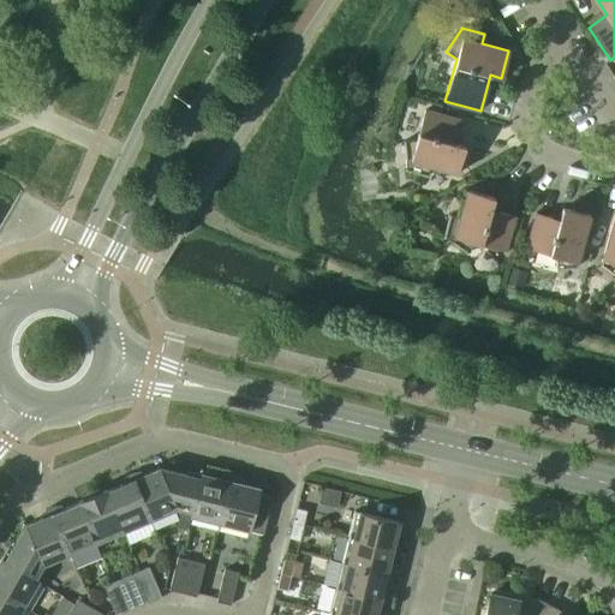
[(405,171),(427,177),(430,166),(458,174),(465,147),(453,143),(460,120),(424,111),(416,139),(404,141),(406,169),(405,168),(405,171)]
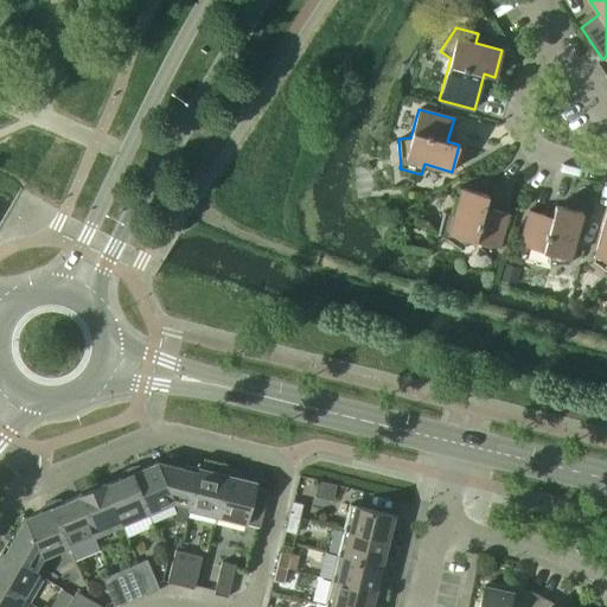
[(439,234),(461,250),(468,240),(498,248),(508,213),(484,206),(487,196),(461,187),(453,215),(443,212),(438,235),(439,235),(439,234)]
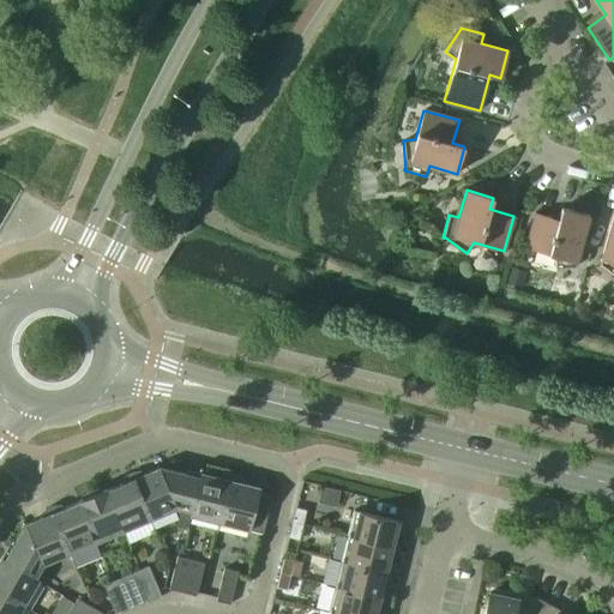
[(554,256),(555,269),(575,268),(575,266),(588,215),(561,208),(558,220),(535,212),(524,248),(554,256)]
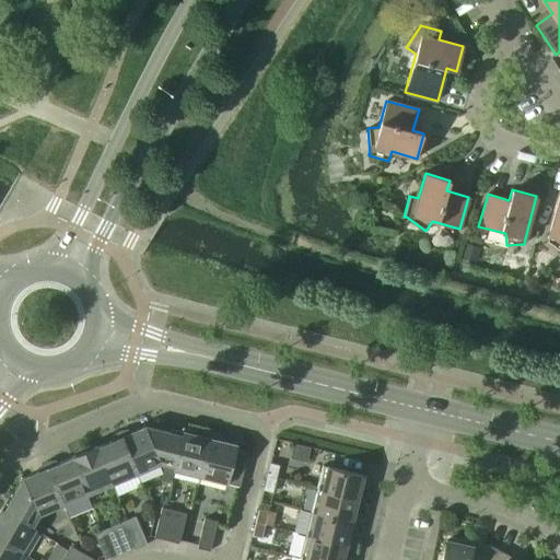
[(546,241),(559,251),(559,194),(547,240),(546,241)]
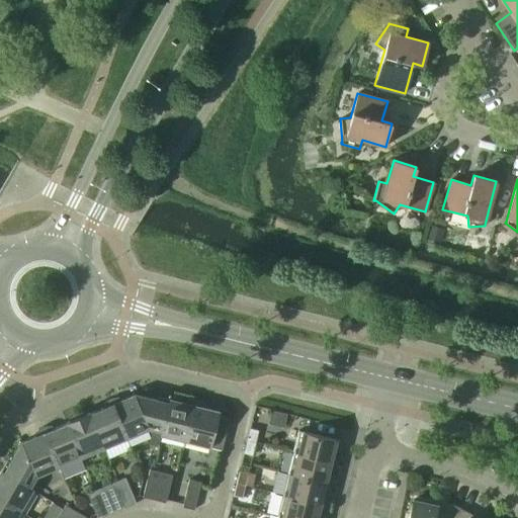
[(109,399),(125,438),(148,429),(148,428),(134,395),(116,403),(113,398),(110,399),(109,399)]
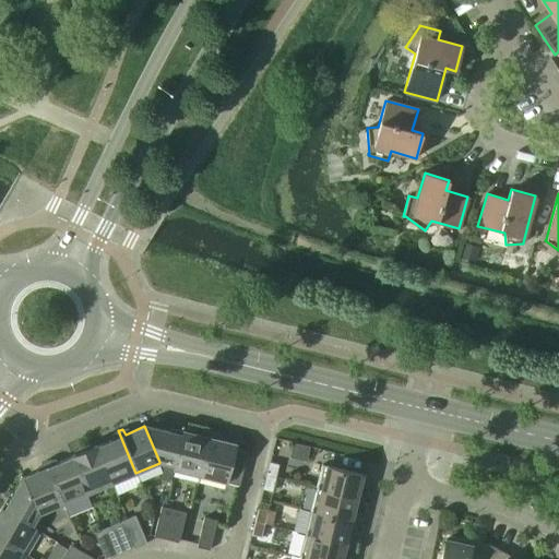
[(144,426),(159,462),(174,465),(175,466),(182,436),(181,435),(145,426),(144,426)]
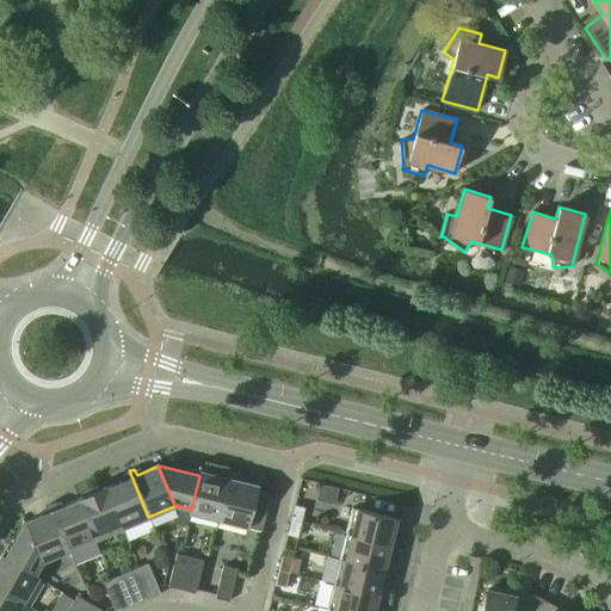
[(105,487),(122,528),(148,517),(129,470),(127,471),(124,474),(127,479),(106,488),(105,487)]
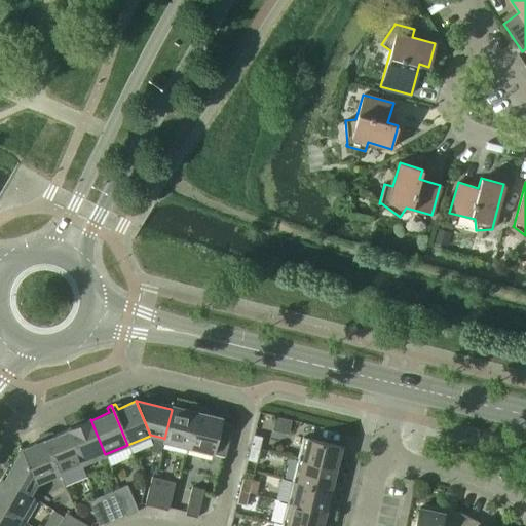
[(164,439),(163,438),(162,442),(188,448),(198,407),(193,406),(192,411),(172,406),(171,409),(172,410),(164,439)]
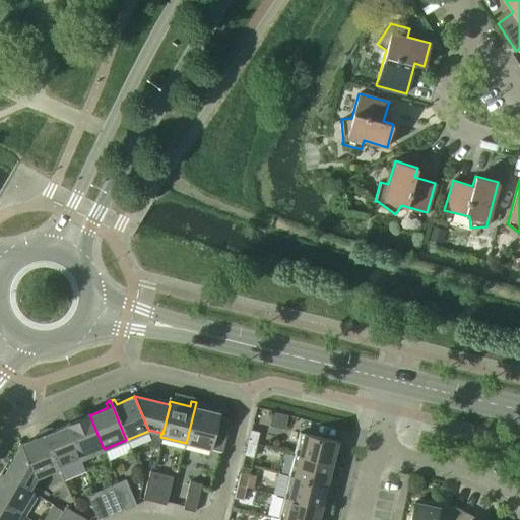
[(196,402),(186,443),(221,452),(230,420),(217,418),(219,413),(199,408),(200,403),(197,402),(196,402)]
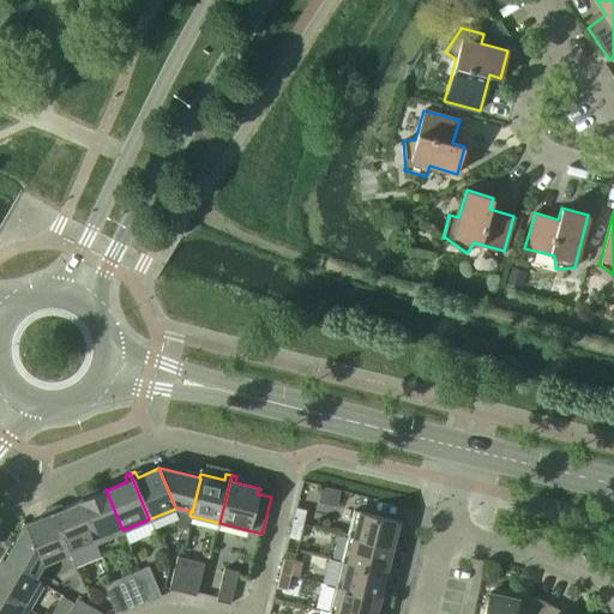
[(79,501),(96,541),(122,530),(106,489),(78,500),(79,501)]
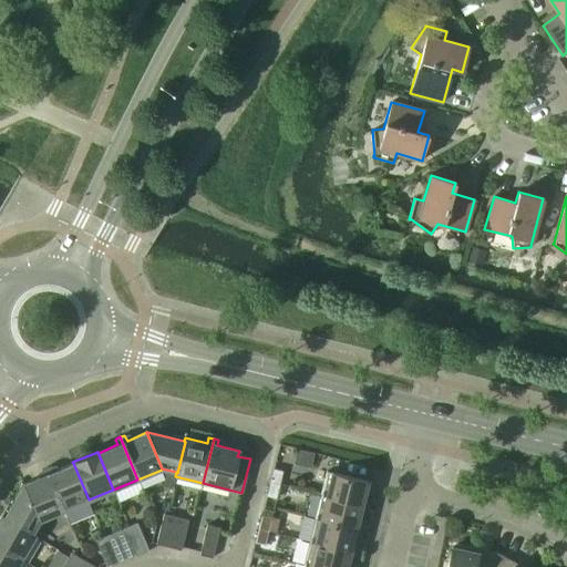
[(45,467),(63,511),(89,500),(73,463),(53,472),(51,466),(48,467),(45,467)]
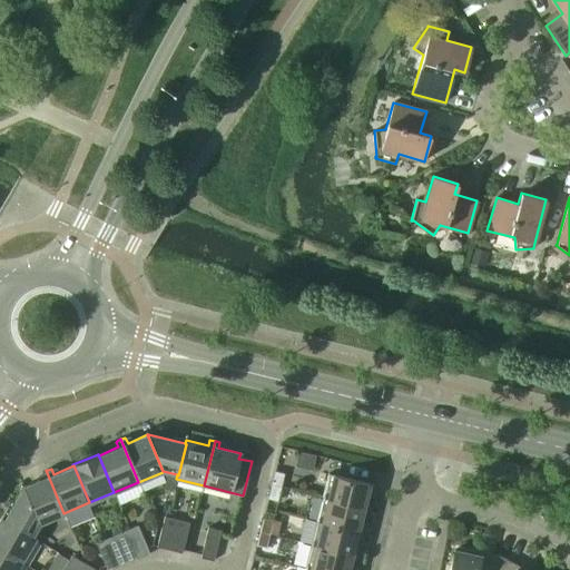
[(39,523),(64,513),(46,470),(45,471),(41,473),(43,479),(23,487),(39,523)]
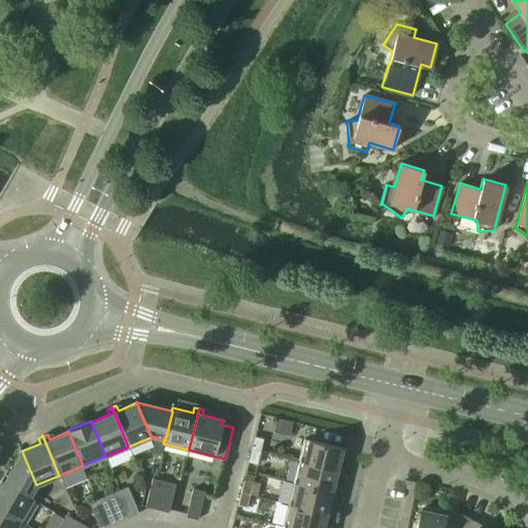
[(251,450),(260,452),(263,438),(254,436),(251,450)]
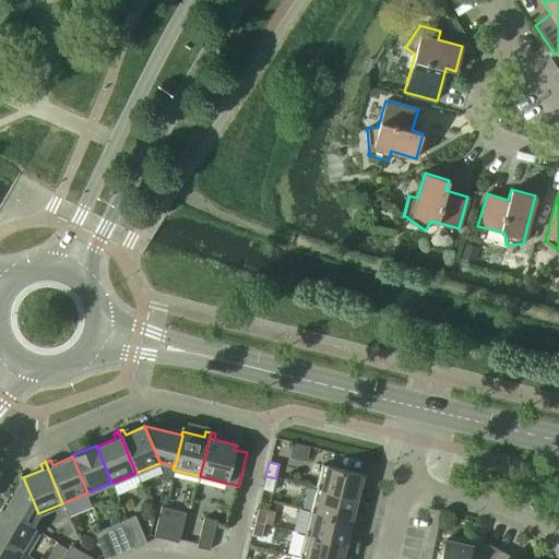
[(322,465),(316,488),(356,499),(359,486),(365,487),(368,476),(322,465)]
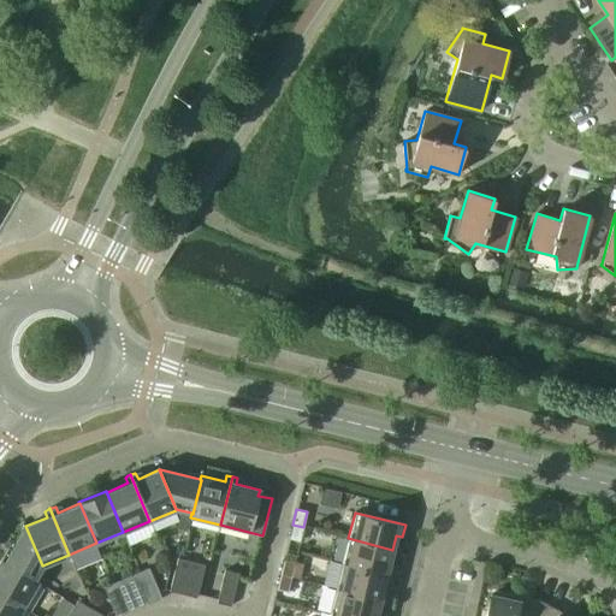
[(289,539),(300,542),(303,527),(292,525),(289,539)]
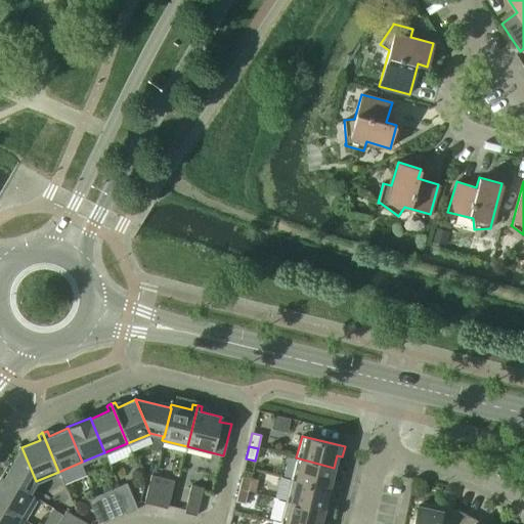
[(29,494),(30,492),(36,481),(22,447),(4,478),(3,479),(29,494)]
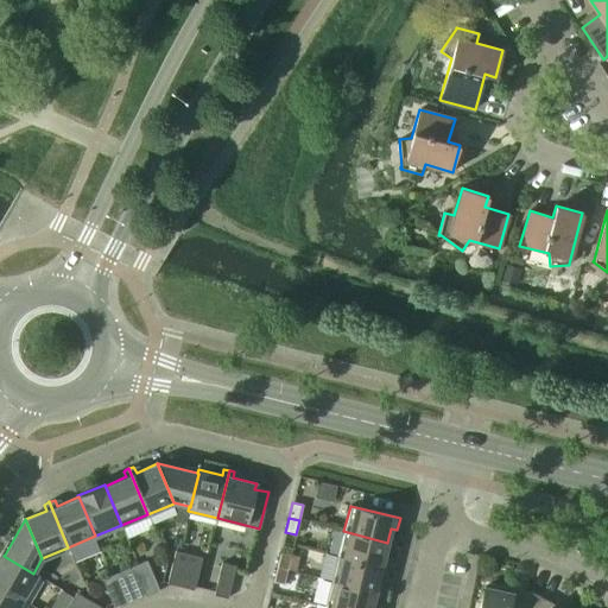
[(343,531),(337,556),(387,569),(390,558),(385,556),(387,543),(343,531)]
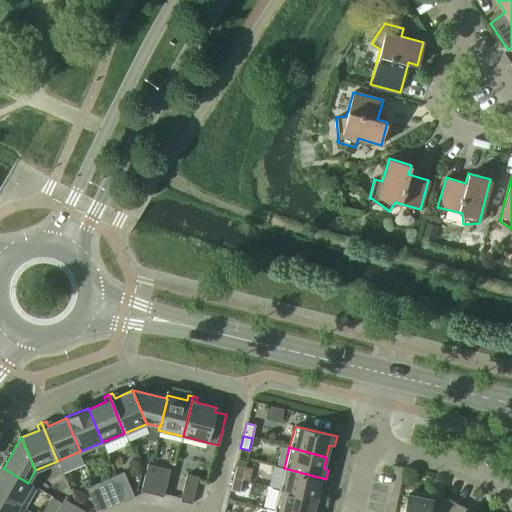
[(140,491),(152,494),(159,467),(147,464),(140,491)]
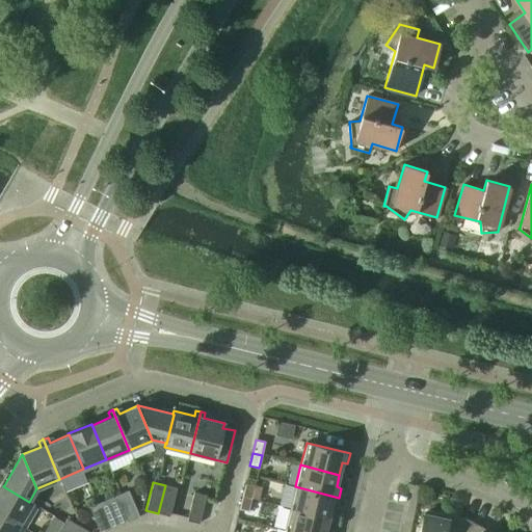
[(0,513),(20,525),(33,502),(30,500),(29,502),(3,486),(4,485),(0,483),(0,513)]
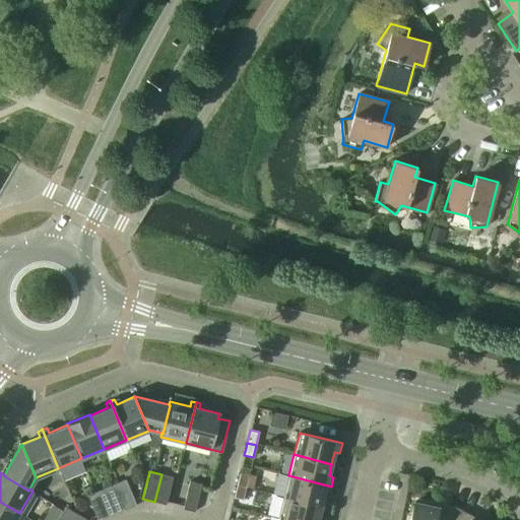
[(237,485),(246,488),(249,474),(240,472),(237,485)]
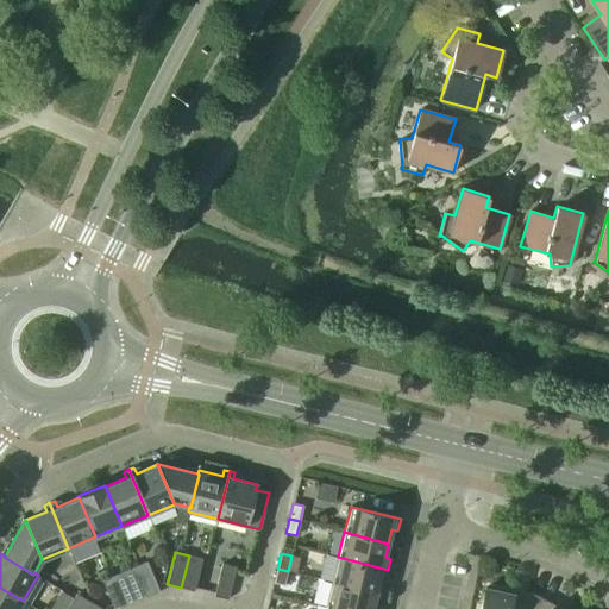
[(181,588),(194,591),(202,559),(189,556),(181,588)]
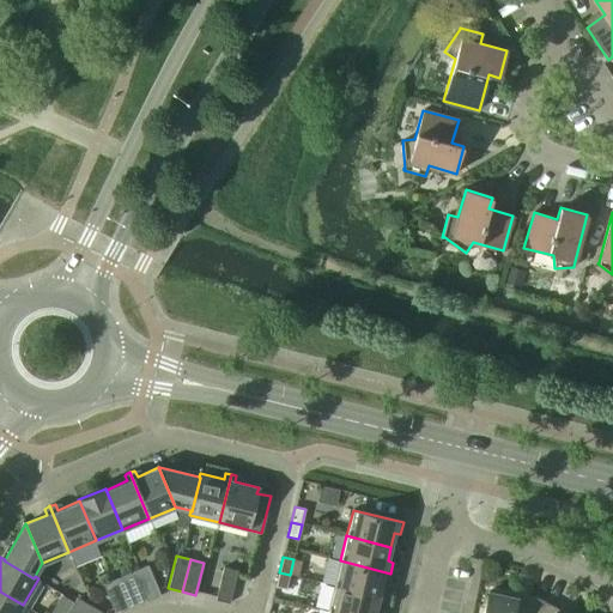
[(340,560),(334,586),(378,596),(382,583),(388,584),(390,574),(340,560)]
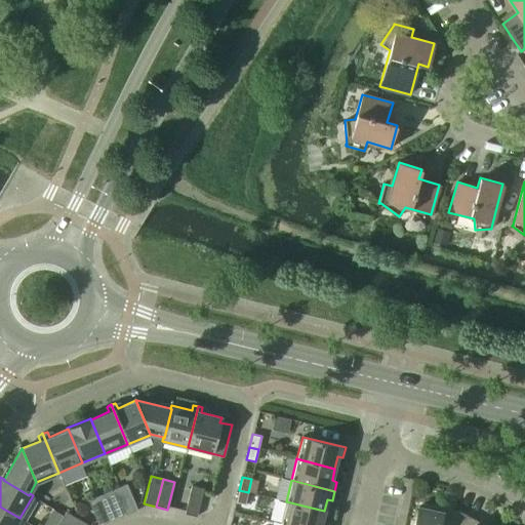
[(126,484),(115,489),(125,515),(126,516),(137,511),(126,484)]
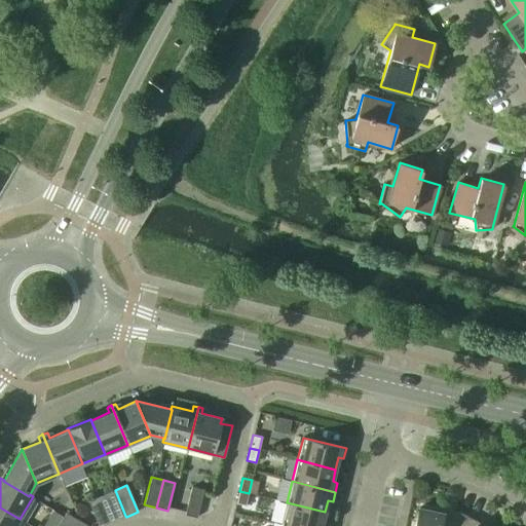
[(185,515),(196,518),(203,490),(191,487),(185,515)]
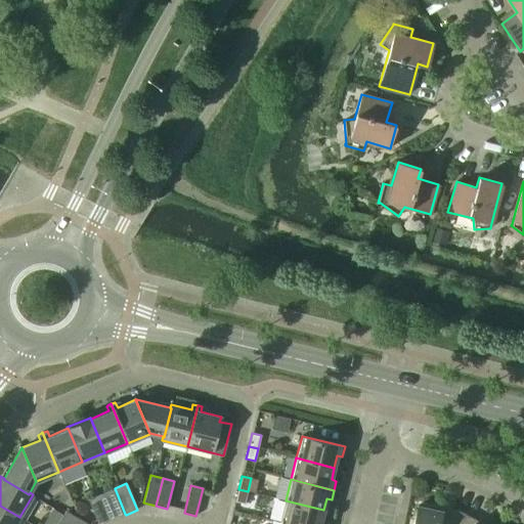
[(99,494),(111,520),(125,514),(115,488),(99,494)]
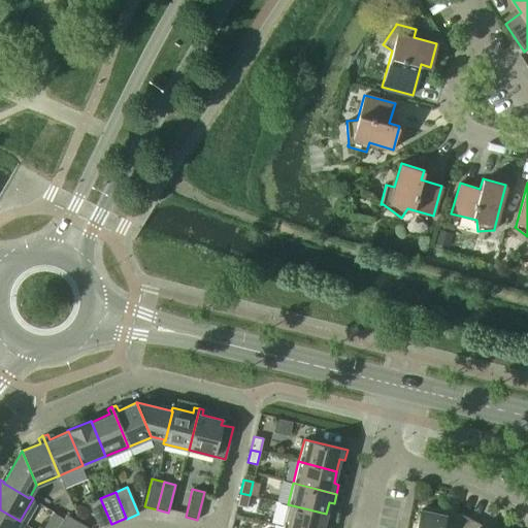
[(237,505),(246,507),(250,495),(240,493),(237,505)]
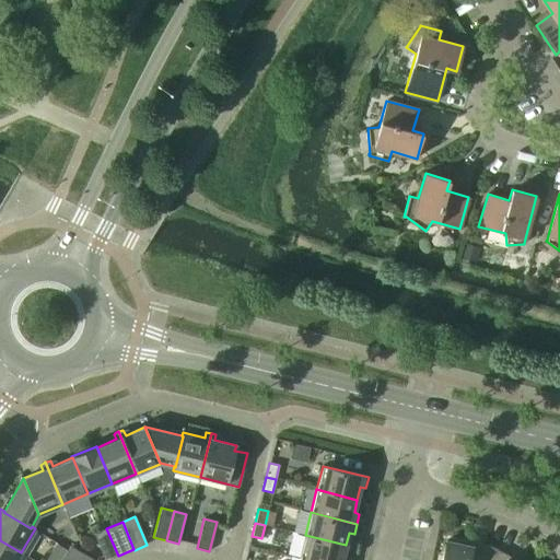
[(94,534),(104,559),(111,559),(118,557),(118,556),(106,528),(94,534)]
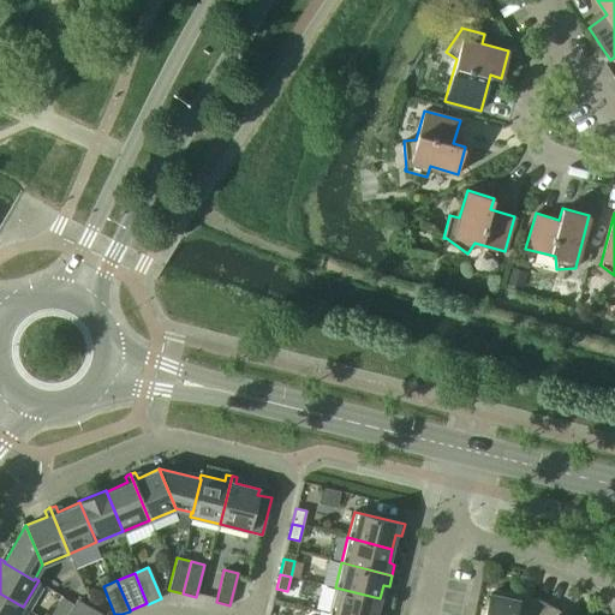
[(335,587),(329,613),(338,614),(382,614),(376,613),(380,598),(335,587)]
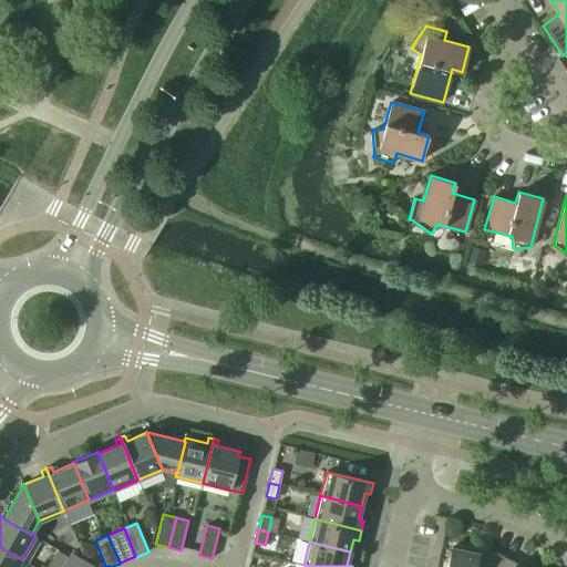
[(0,566),(16,566),(21,559),(0,547),(0,566)]
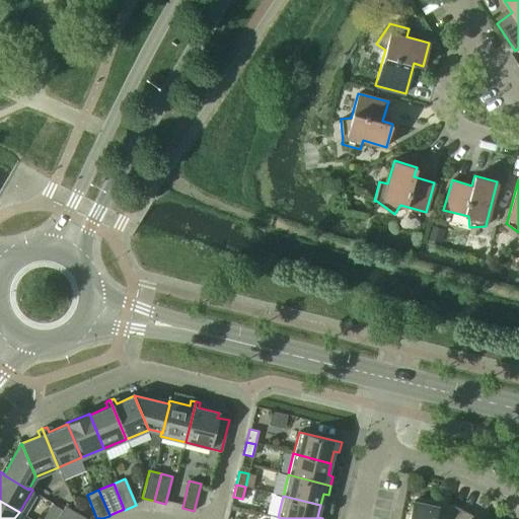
[(409,518),(446,518),(450,506),(436,503),(435,506),(413,501),(409,518)]
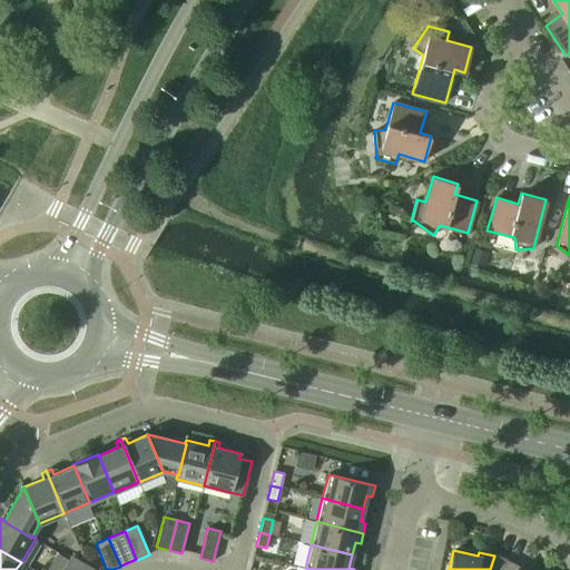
[(65,567),(69,569),(95,569),(71,556),(65,567)]
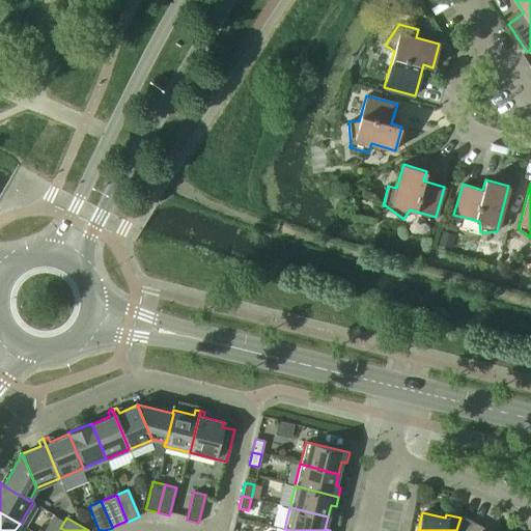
[(456,530),(482,530),(484,528),(467,519),(460,518),(456,530)]
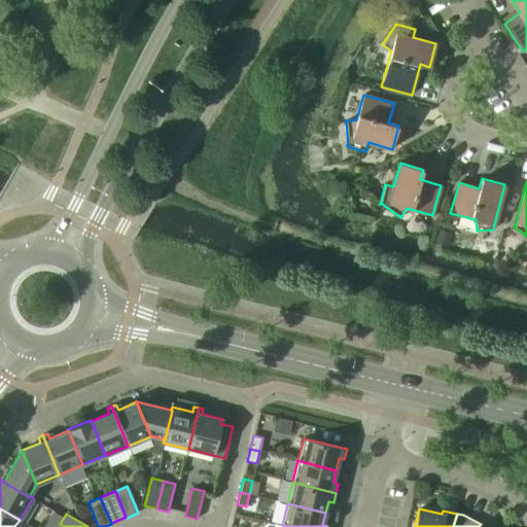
All buildings are outlined.
